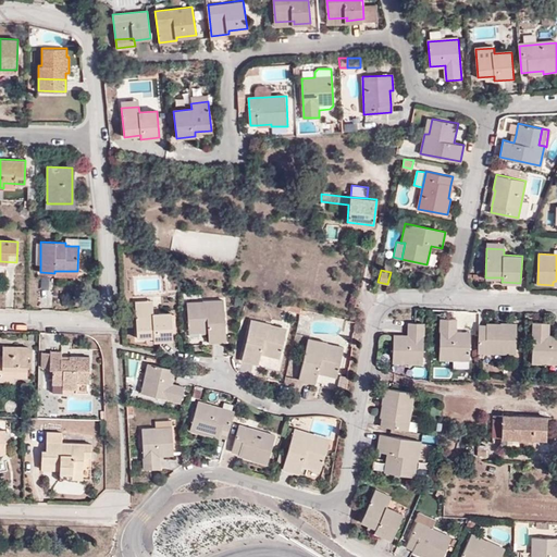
[(223,302),(205,302),(205,308),(188,308),(188,334),(208,334),(209,344),(225,344),(223,302)]
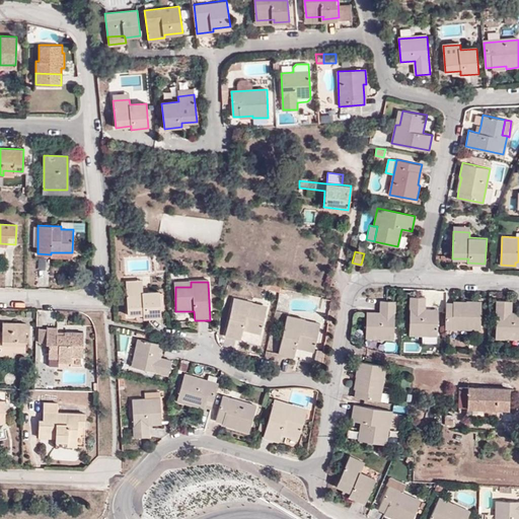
[(281,287),(270,284),(268,292),(279,295),(280,292),(281,288),(281,287)]
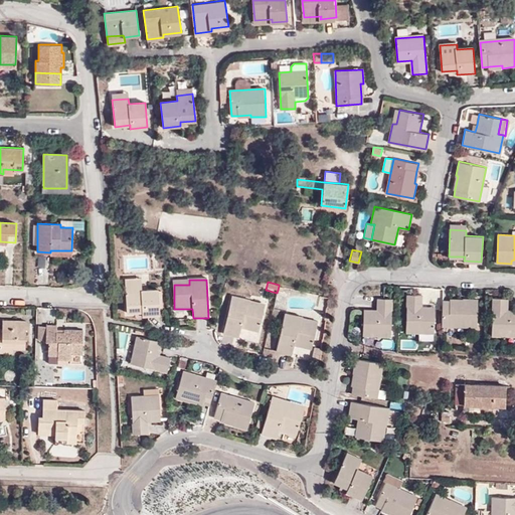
[(127,311),(135,311),(142,311),(143,315),(160,314),(159,288),(143,288),(143,283),(126,284),(127,311)]
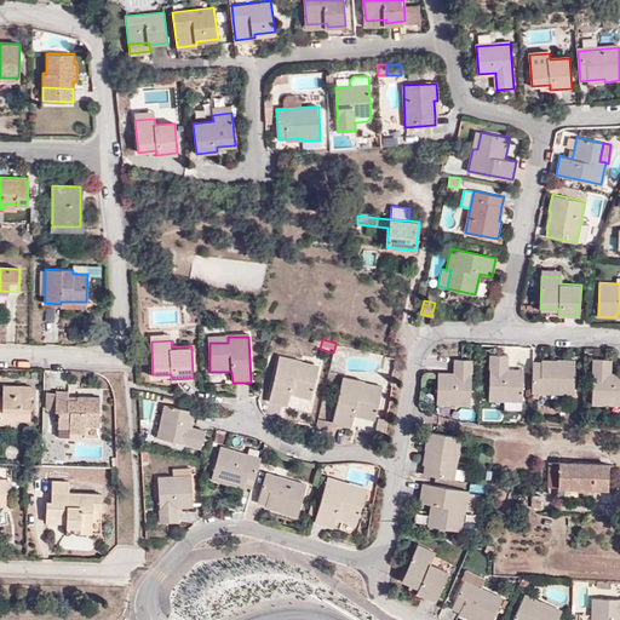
[(269,394),(287,399),(291,388),(311,392),(319,366),(300,361),(302,356),(279,351),(269,394)]
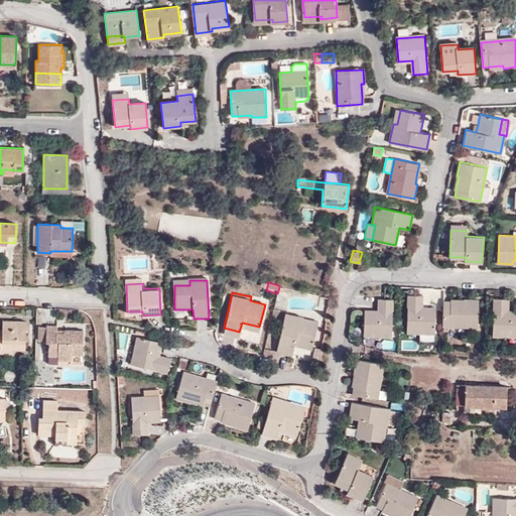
[(406,332),(419,333),(435,333),(436,310),(422,309),(422,305),(422,295),(407,294),(406,332)]
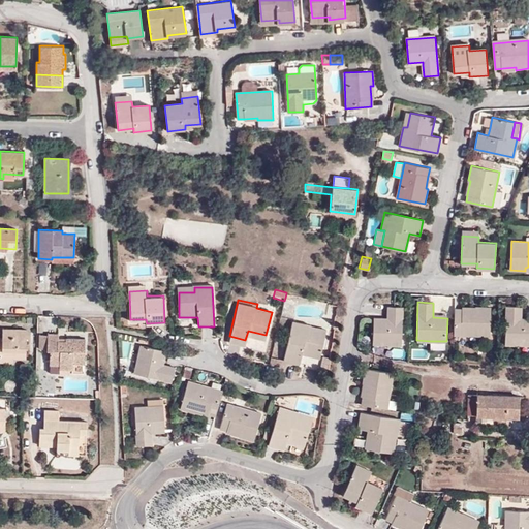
[(528,319),(522,319),(522,316),(522,305),(506,304),(505,342),(528,343),(528,319)]
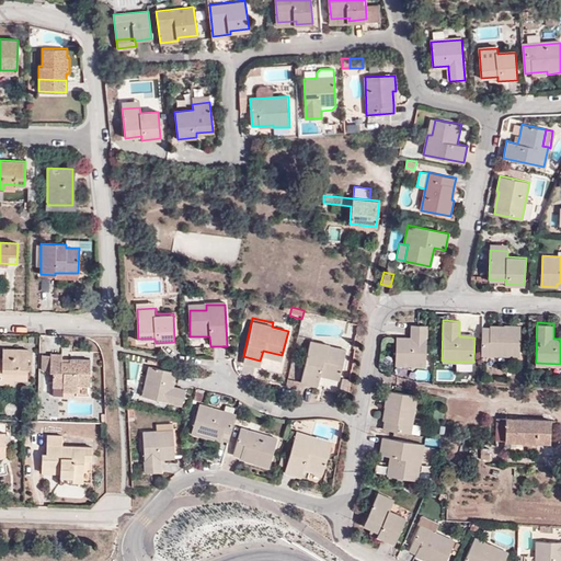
[(412,339),(397,338),(396,364),(426,365),(427,324),(413,323),(412,334),(412,339)]
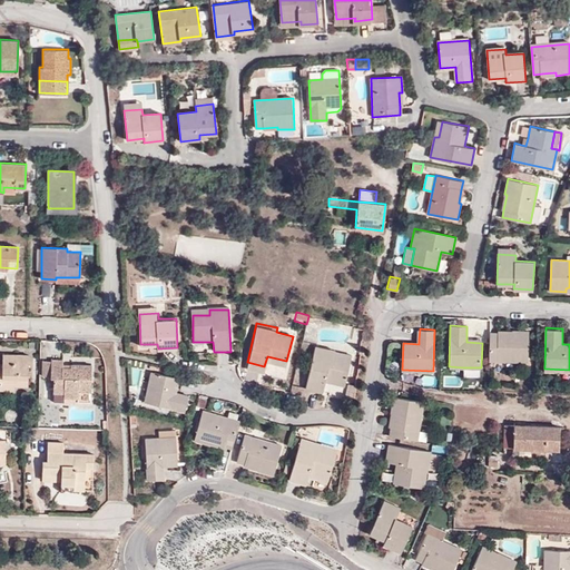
[(530,331),(513,331),(513,333),(499,332),(491,332),(490,360),(529,361),(530,331)]
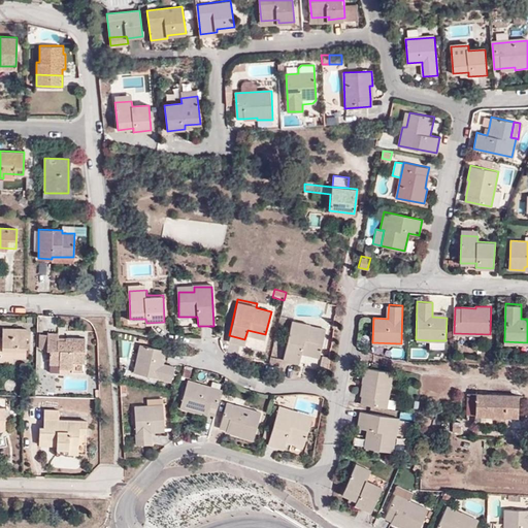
[(318,358),(325,329),(292,321),(282,360),(298,364),(301,354),(318,358)]
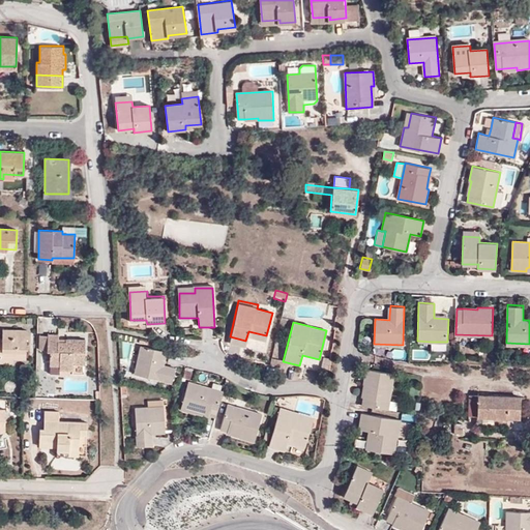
[(0,354),(27,356),(27,329),(3,329),(3,339),(3,345),(0,345),(0,354)]
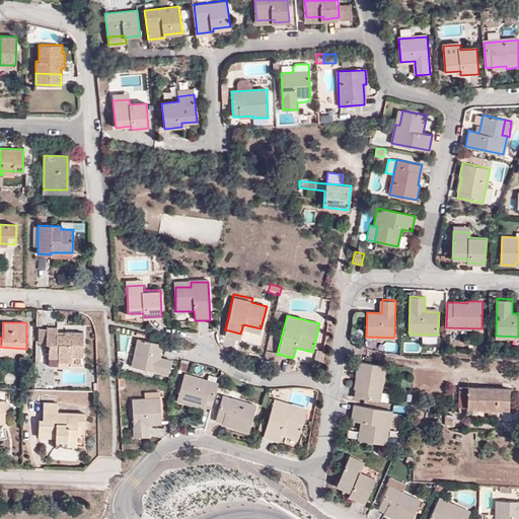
[(84,332),(64,331),(64,336),(58,336),(58,331),(57,327),(47,327),(47,328),(47,343),(47,345),(49,345),(49,358),(59,358),(72,358),(72,356),(83,356),(84,332)]
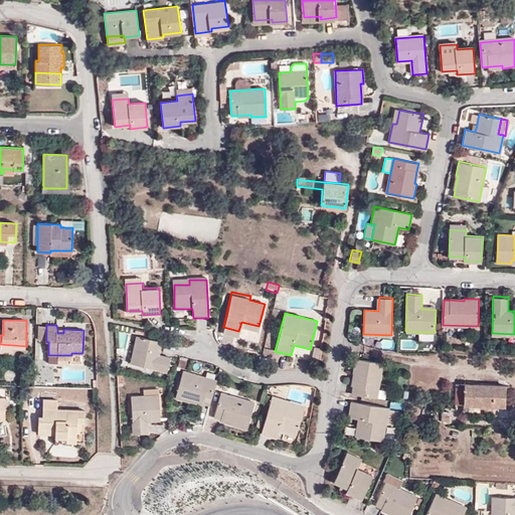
[(46,340),(46,326),(38,326),(38,340),(46,340)]
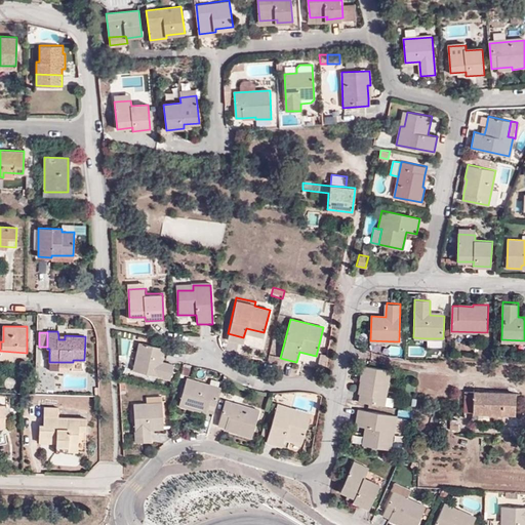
[(443,338),(427,338),(427,348),(442,349),(443,338)]
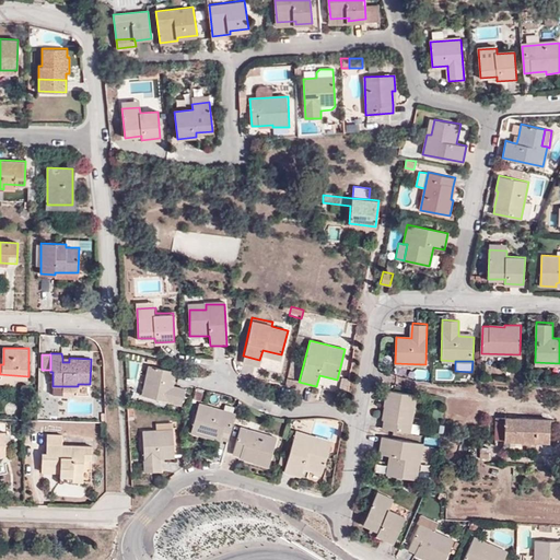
[(170,384),(173,370),(149,363),(141,393),(182,403),(185,387),(174,385),(170,384)]
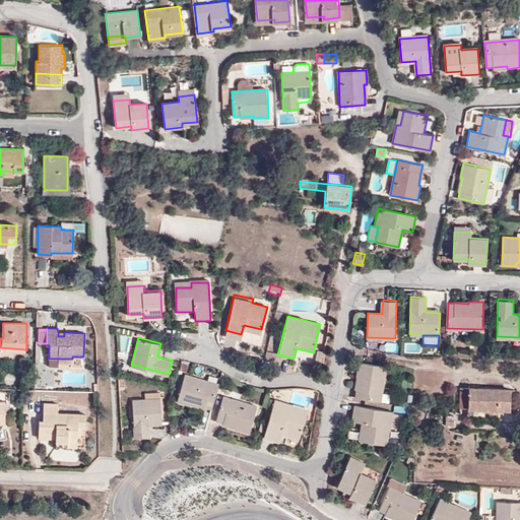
[(26,353),(26,349),(0,347),(0,354),(9,355),(9,352),(26,353)]
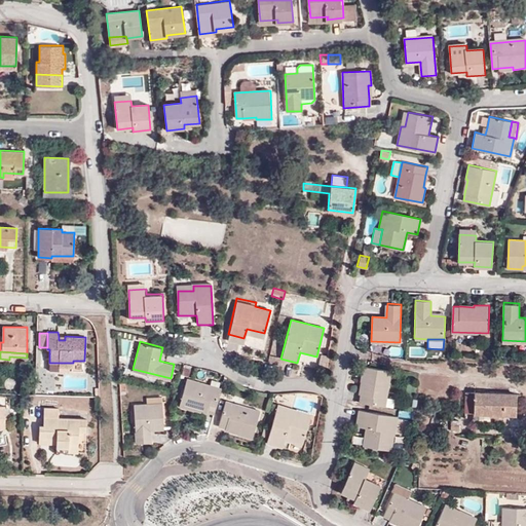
[(60,367),(60,363),(49,363),(48,371),(60,371),(60,367)]
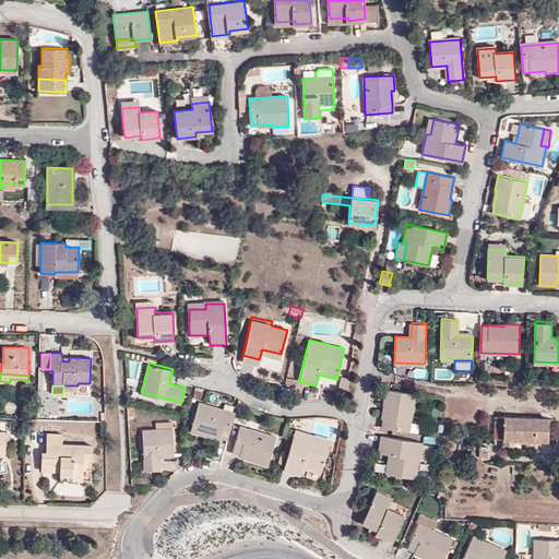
[(382,425),(408,430),(415,392),(385,387),(382,403),(385,403),(383,416),(382,425)]
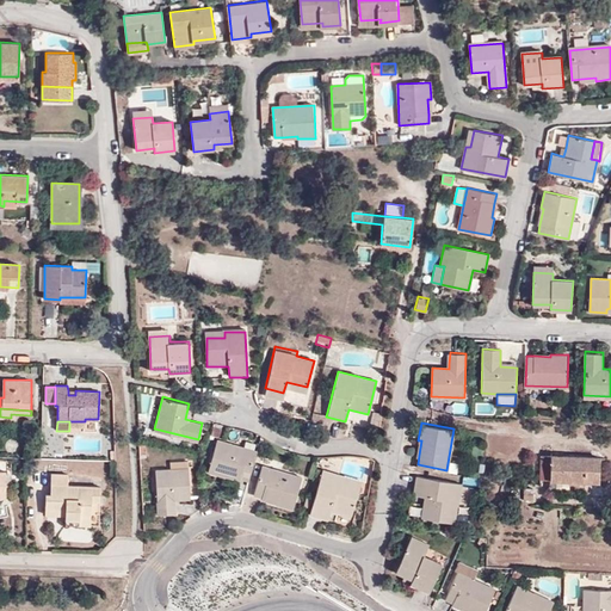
[(248,479),(257,451),(216,439),(207,470),(223,475),(224,473),(240,477),(248,479)]
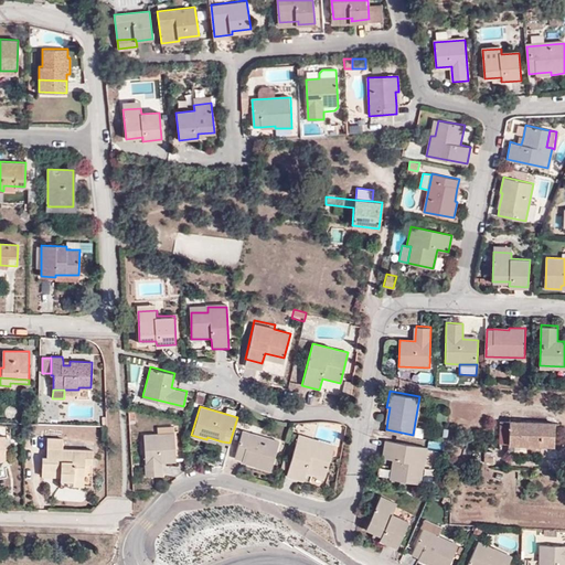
[(553,447),(555,423),(510,422),(510,420),(501,419),(501,428),(509,428),(510,433),(500,433),(499,445),(553,447)]
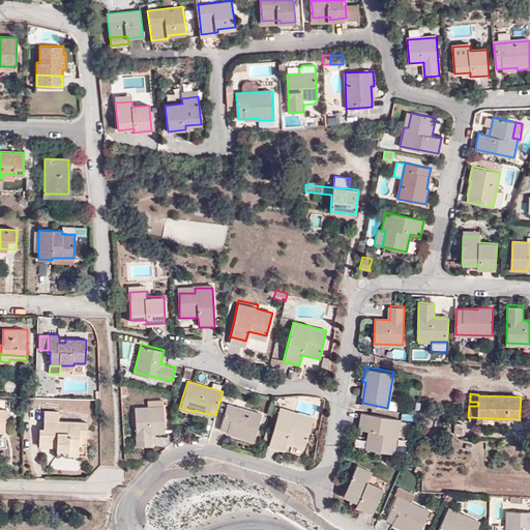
[(221,428),(227,429),(239,433),(239,436),(254,440),(262,413),(228,403),(221,428)]
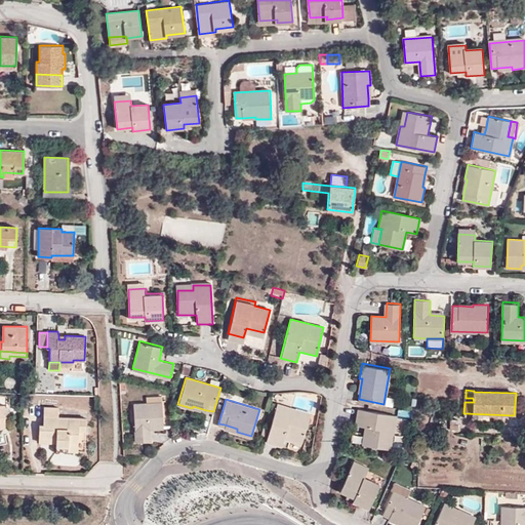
[(163,401),(162,401),(146,401),(133,401),(134,439),(149,439),(149,428),(149,425),(163,425),(163,401)]
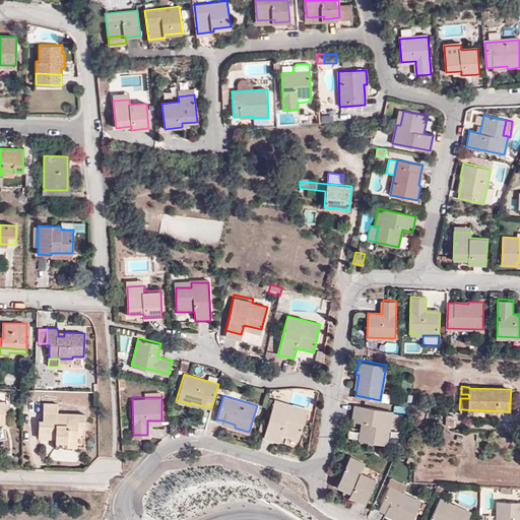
[(290,409),(293,405),(274,400),(264,437),(280,442),(282,432),(301,437),(306,413),(290,409)]
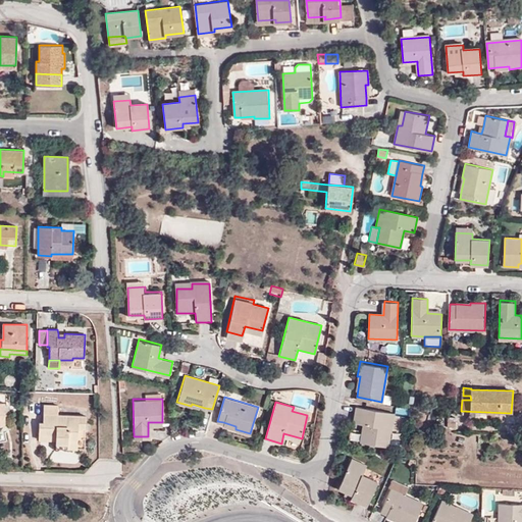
[(68,439),(77,439),(79,428),(86,428),(87,416),(58,415),(58,405),(44,405),(43,422),(39,422),(39,434),(55,434),(55,438),(56,444),(68,444),(68,439)]
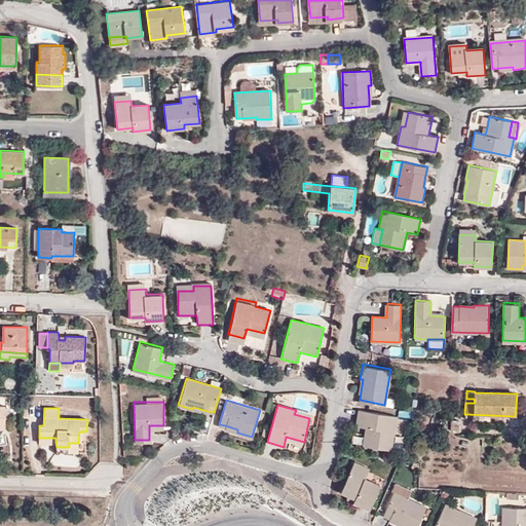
[(364,444),(387,447),(390,433),(393,434),(398,414),(359,408),(355,424),(366,426),(364,444)]
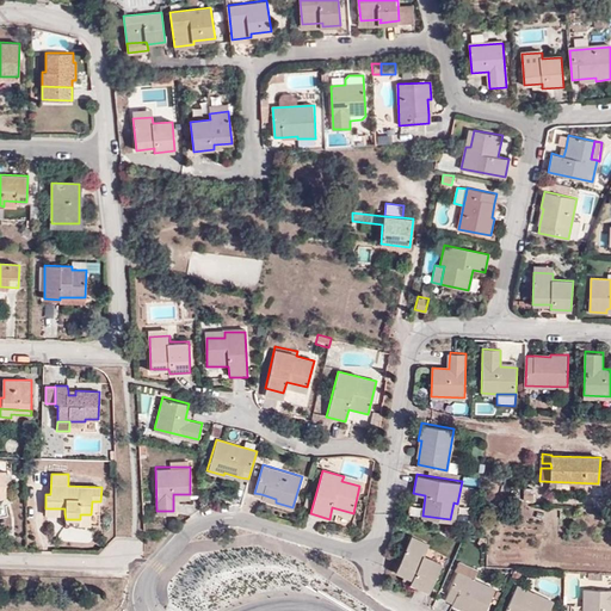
[(362,481),(344,476),(341,481),(359,486),(362,481)]
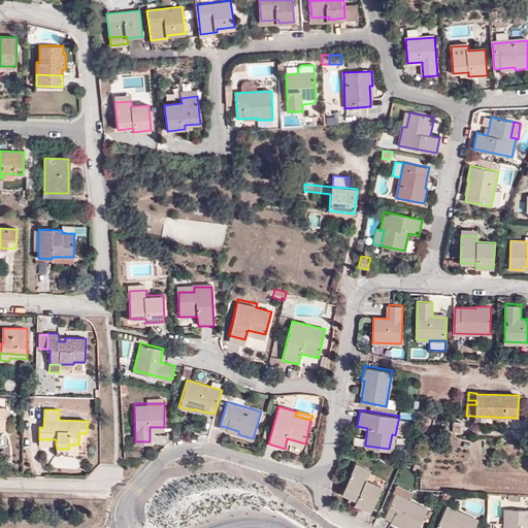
[(78,455),(78,444),(69,444),(69,449),(57,449),(56,454),(78,455)]
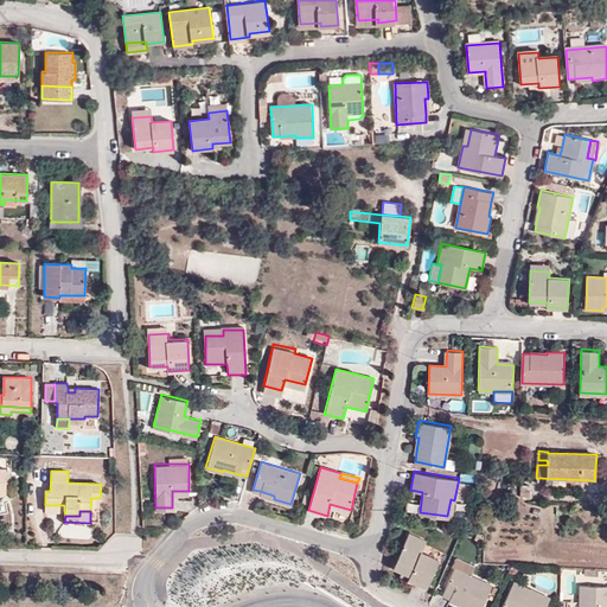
[(407,536),(425,544),(428,538),(410,530),(407,536)]
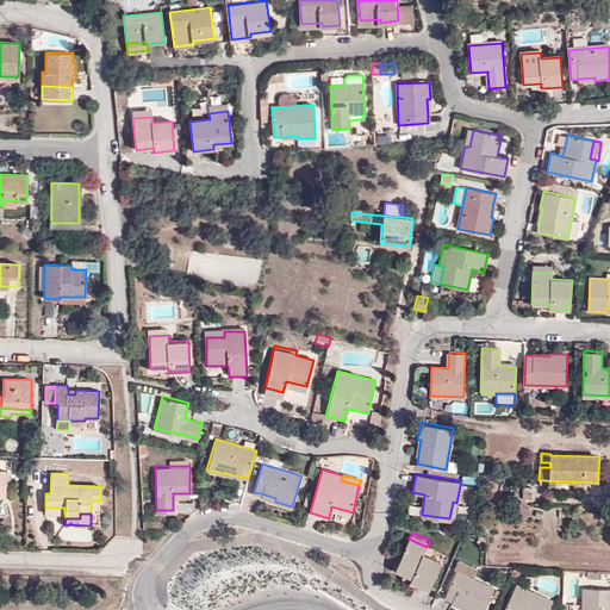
[(412,576),(410,579),(428,587),(442,560),(423,553),(427,547),(409,539),(396,567),(405,572),(412,576)]
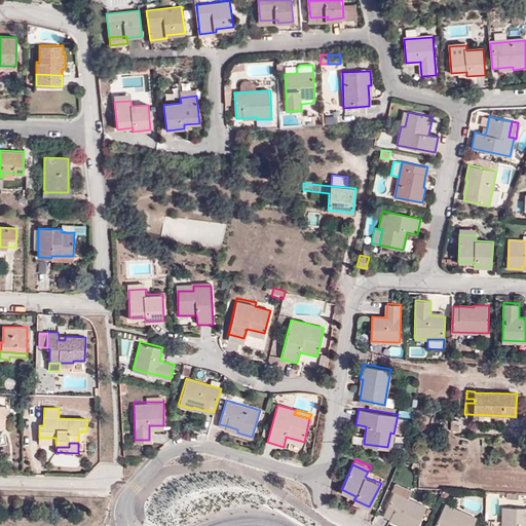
[(396,489),(410,496),(413,490),(397,482),(393,488),(396,489)]
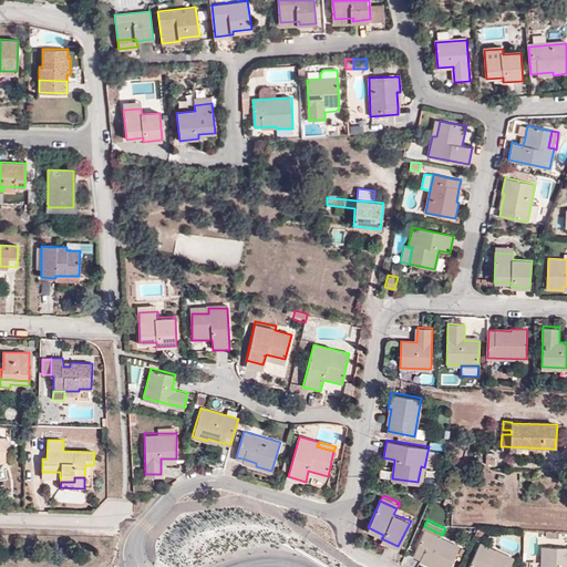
[(449,566),(461,545),(442,535),(426,527),(414,553),(421,557),(434,563),(432,566),(434,566),(449,566)]
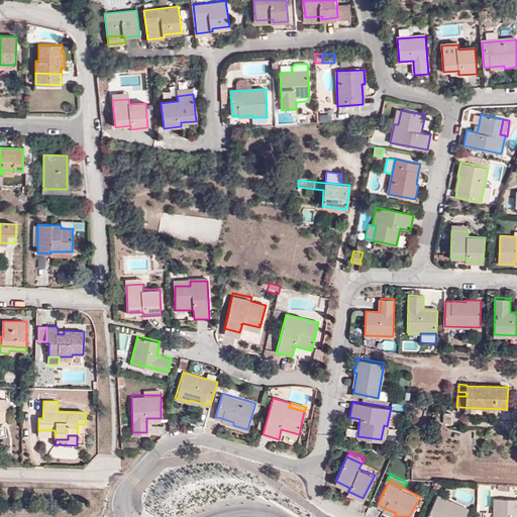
[(438,495),(436,498),(450,505),(451,501),(438,495)]
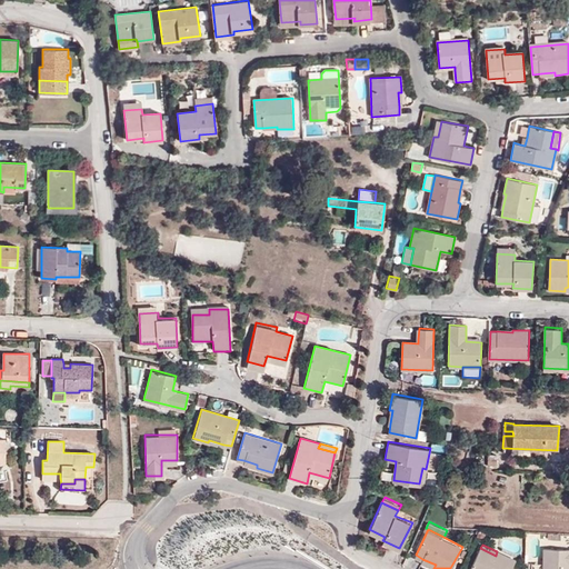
[(543,568),(568,568),(568,548),(545,547),(543,562),(543,568)]
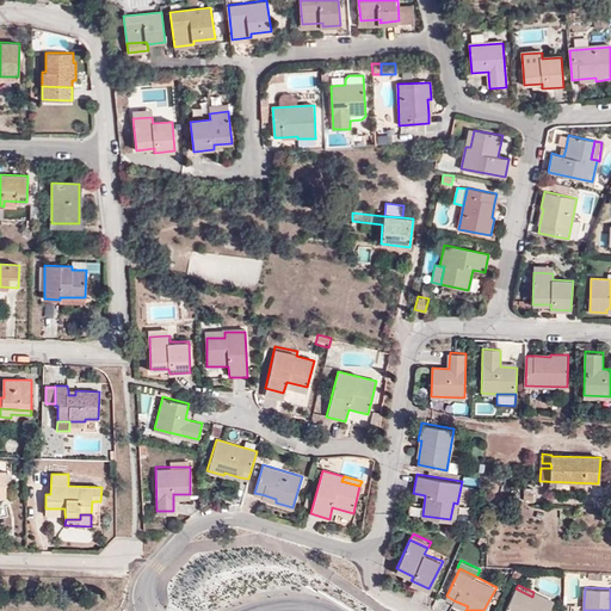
[(532,597),(516,588),(505,610),(548,610),(554,600),(534,592),(532,597)]
